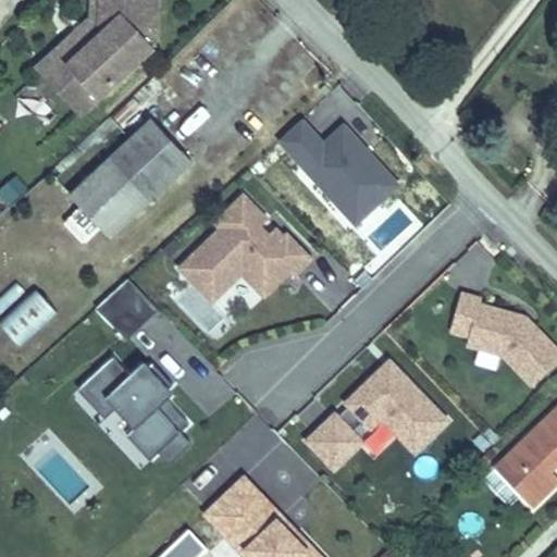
[(94,0),(93,17),(40,66),(82,112),(97,97),(67,65),(91,42),(96,48),(103,40),(100,36),(100,0),(94,0)]
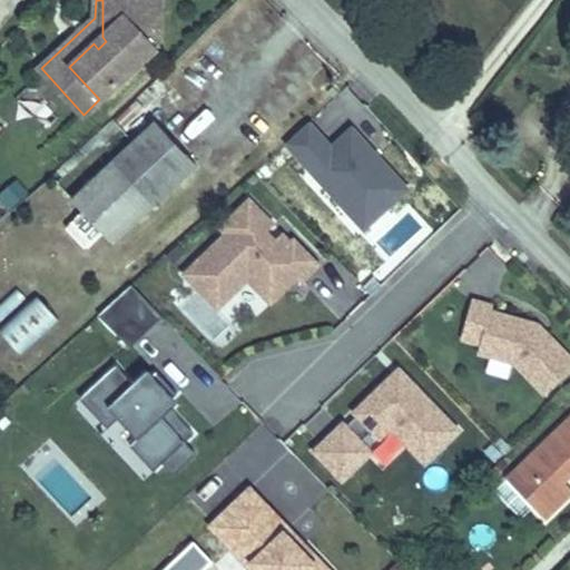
[(102,0),(102,37),(106,41),(98,49),(94,43),(69,67),(99,99),(146,57),(157,47),(159,0),(102,0)]
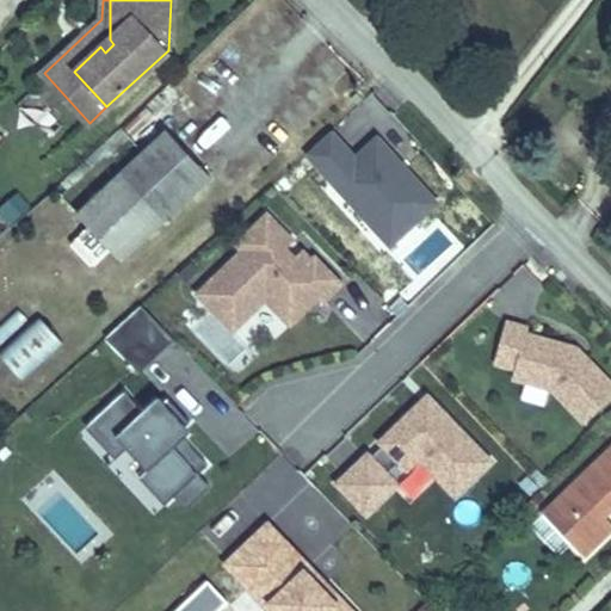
[(128,134),(123,128),(56,190),(61,196),(128,134)]
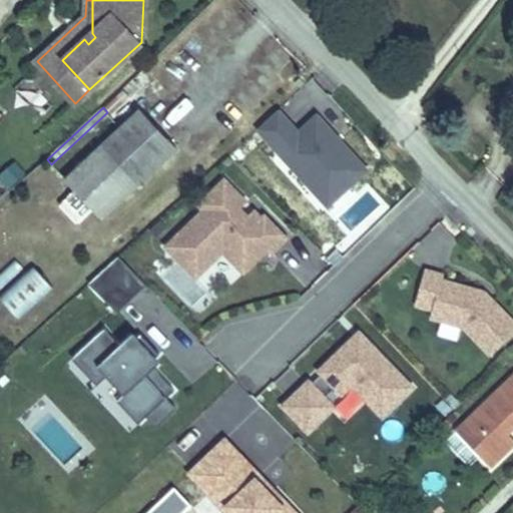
[(300,131),(279,108),(258,128),(319,194),(341,173),(351,184),(369,168),(341,138),(335,143),(327,134),(332,129),(318,114),(300,131)]
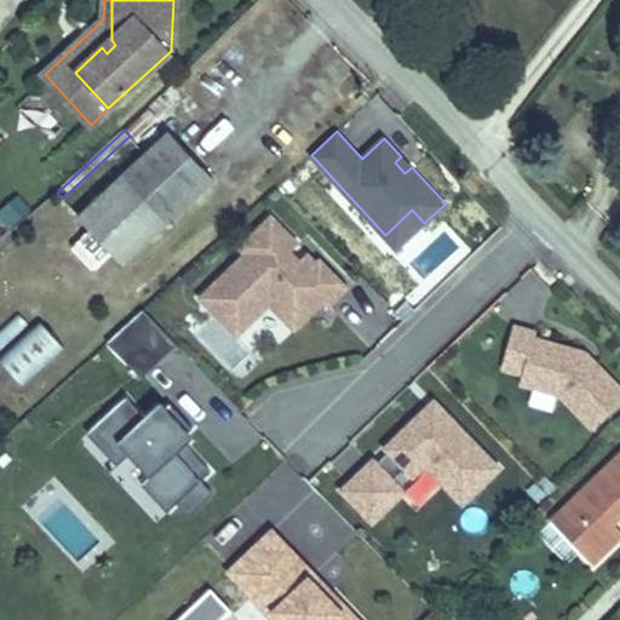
[(79,217),(91,229),(113,253),(122,263),(213,179),(170,132),(147,154),(79,217)]
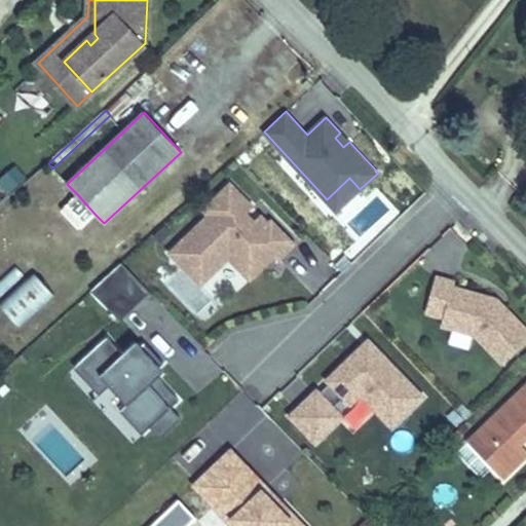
[(343,147),(349,142),(340,133),(335,138),(343,147)]
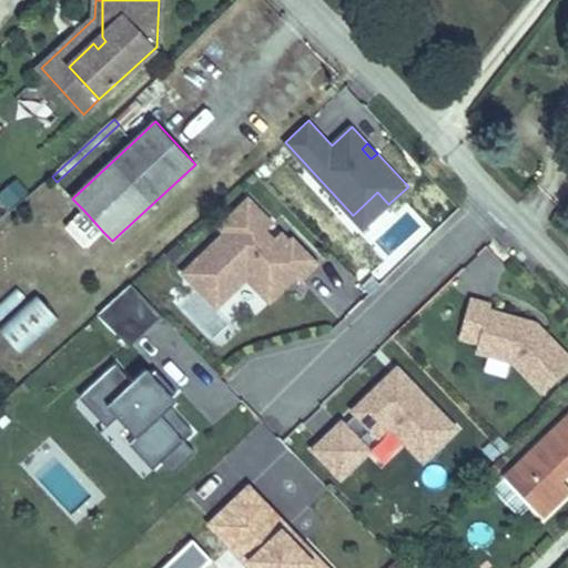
[(377,192),(353,215),(364,227),(388,204),(377,192)]
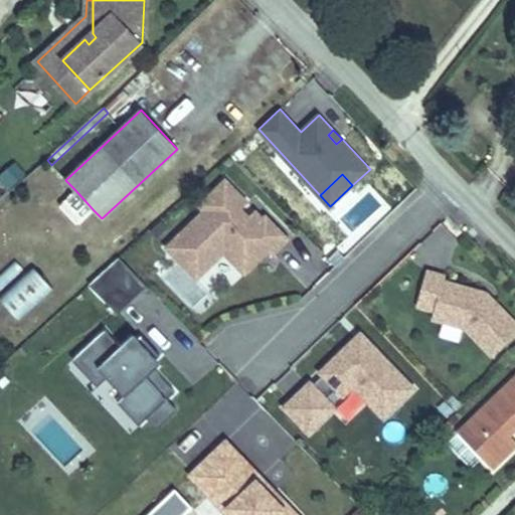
[(273,254),(288,239),(266,216),(263,218),(254,210),(248,216),(240,223),(233,216),(241,208),(247,203),(229,184),(207,205),(212,211),(174,247),(190,264),(198,255),(209,267),(223,252),(244,274),(269,250),(273,254)]
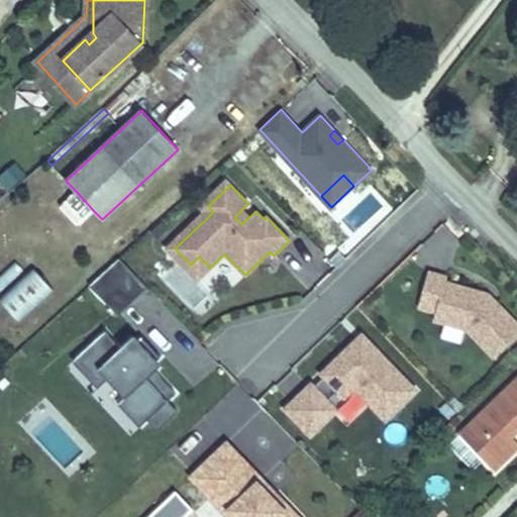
[(76,191),(61,206),(78,225),(94,211),(76,191)]
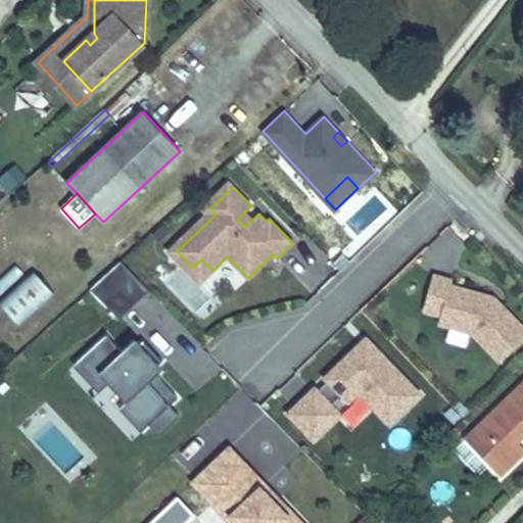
[(245,211),(237,220),(244,227),(252,220),(245,211)]
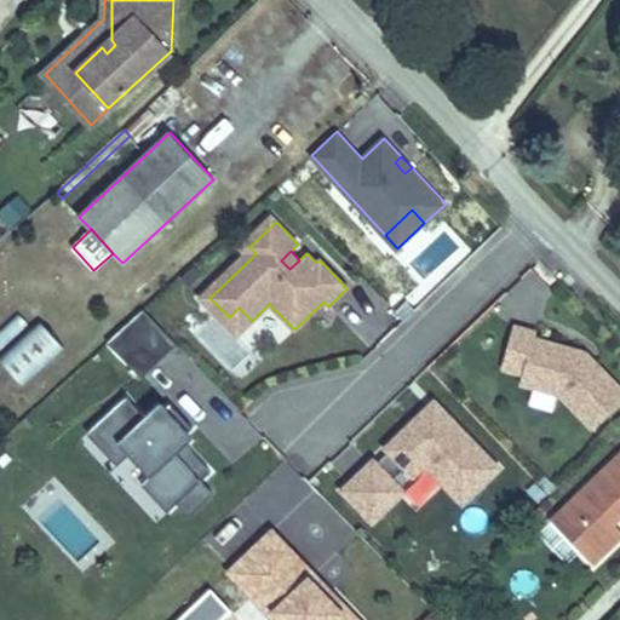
[(241,331),(252,321),(239,308),(229,317),(241,331)]
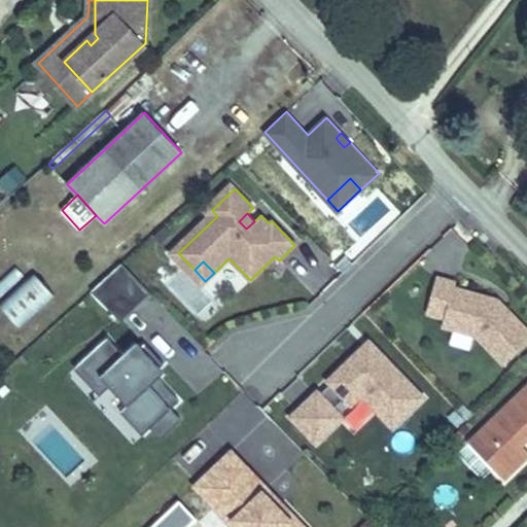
[(150,292),(121,262),(91,291),(120,321),(150,292)]
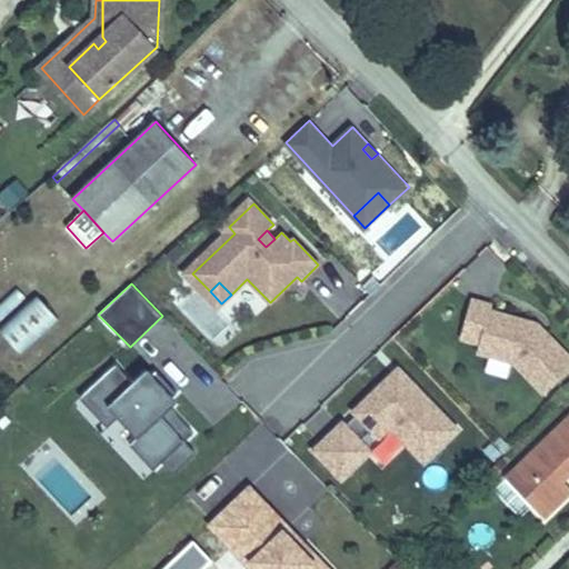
[(58,317),(39,296),(2,329),(20,349),(58,317)]
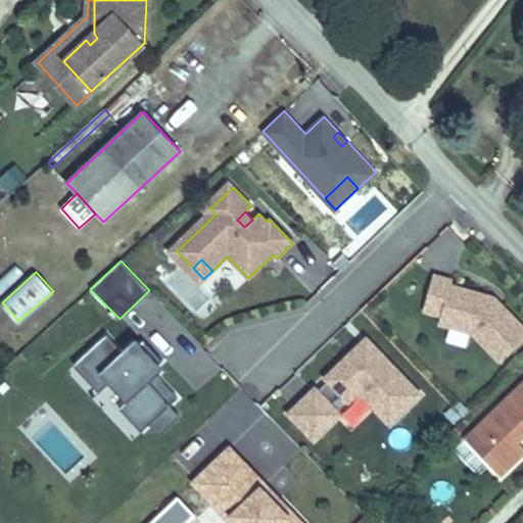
[(472,331),(501,360),(522,337),(522,326),(500,302),(496,304),(492,299),(493,295),(450,284),(452,279),(432,274),(423,310),(441,315),(443,305),(459,310),(454,326),(472,331)]
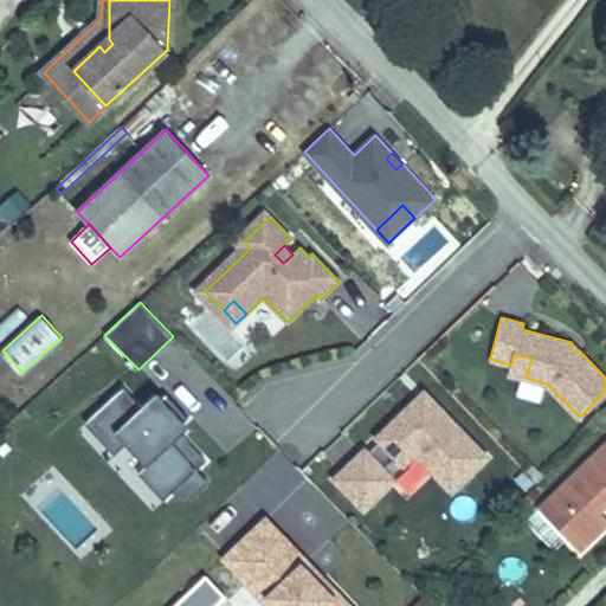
[(167,412),(156,399),(152,394),(140,405),(121,385),(83,420),(113,452),(124,442),(144,463),(136,471),(161,498),(171,489),(194,468),(204,458),(179,432),(184,429),(178,423),(182,419),(172,408),(167,412)]
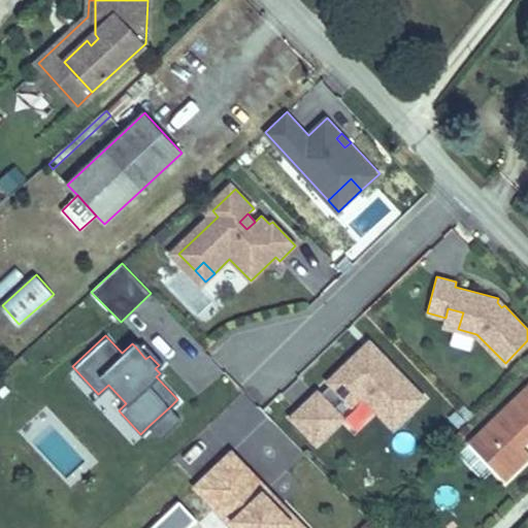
[(370,340),(365,345),(370,352),(375,347),(370,340)]
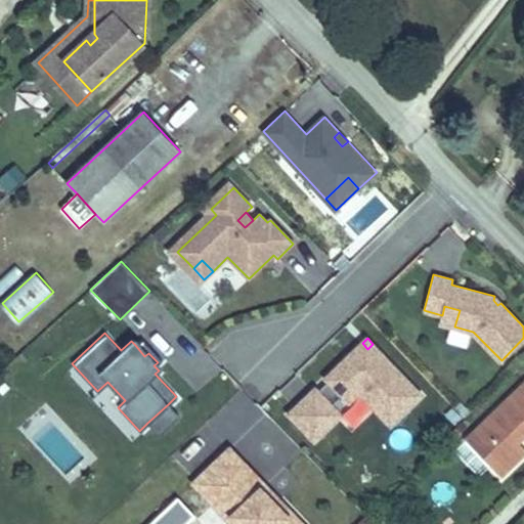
[(161,359),(142,339),(138,342),(135,345),(144,356),(148,353),(158,362),(161,359)]
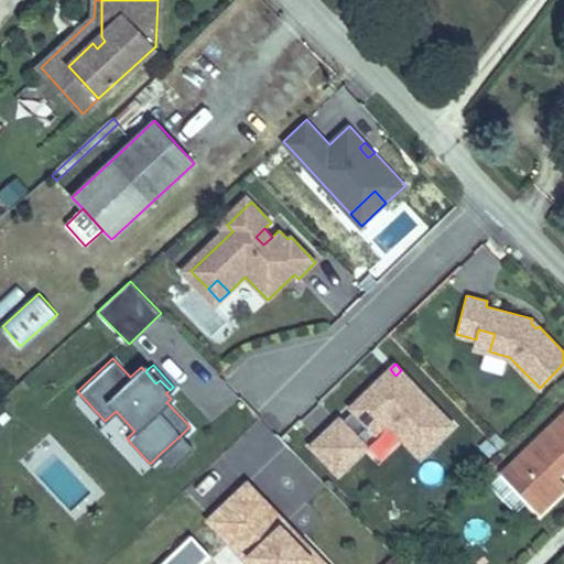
[(453,424),(401,370),(396,376),(390,369),(350,408),(353,411),(344,419),(342,416),(312,445),(338,472),(368,444),(356,431),(365,423),(375,433),(387,421),(421,455),(453,424)]
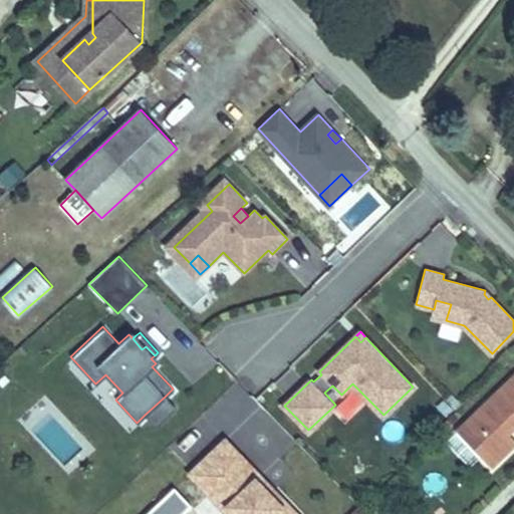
[(319,371),(311,379),(313,381),(321,374),(319,371)]
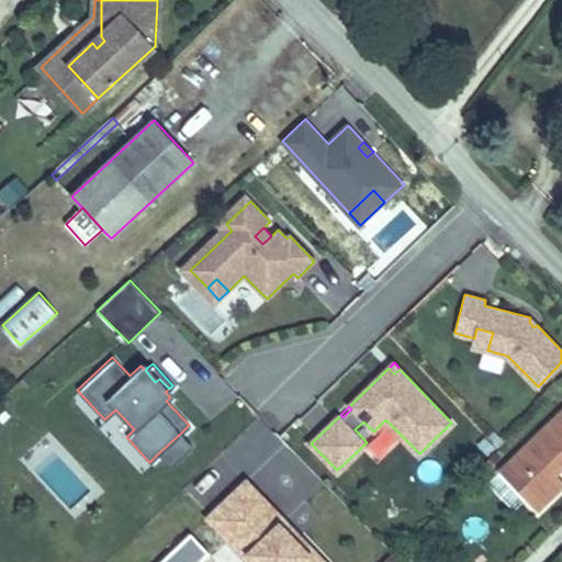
[(561,412),(499,473),(525,498),(538,512),(561,489),(552,479),(557,474),(561,469),(561,412)]
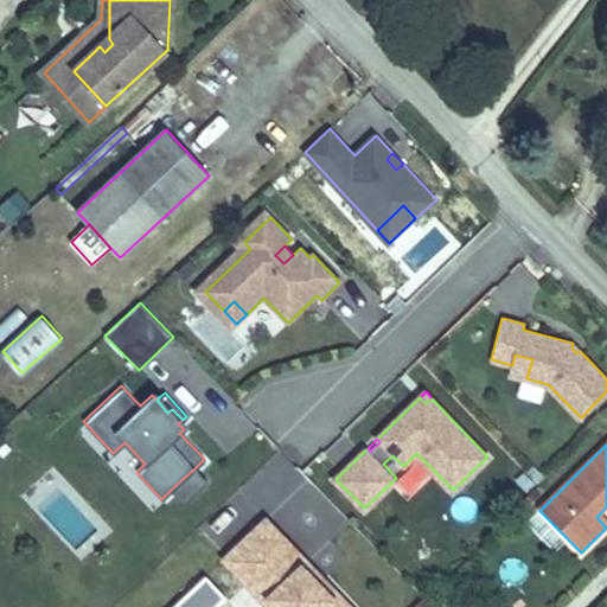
[(195,468),(171,490),(183,503),(206,480),(195,468)]
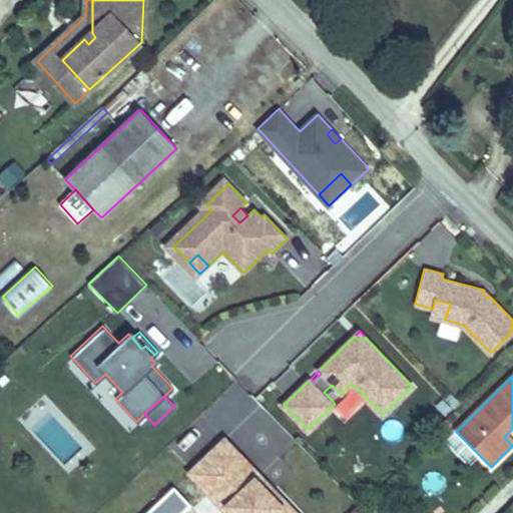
[(512,438),(508,433),(504,437),(512,446),(512,438)]
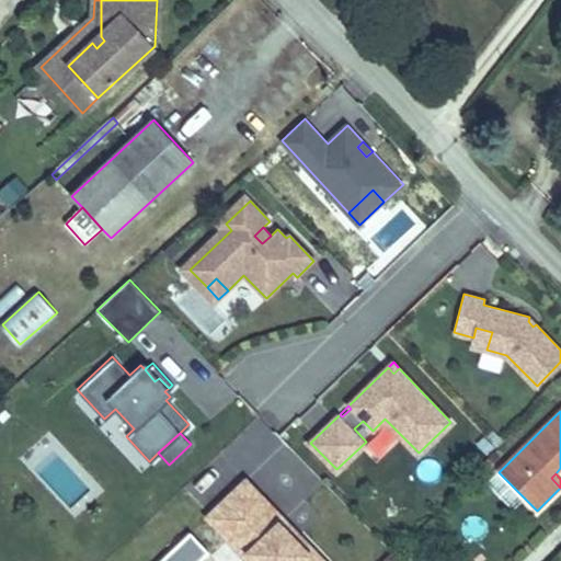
[(323,560),(313,549),(309,553),(279,523),(283,518),(245,479),(209,514),(232,537),(242,528),(256,544),(247,552),(254,560),(323,560)]
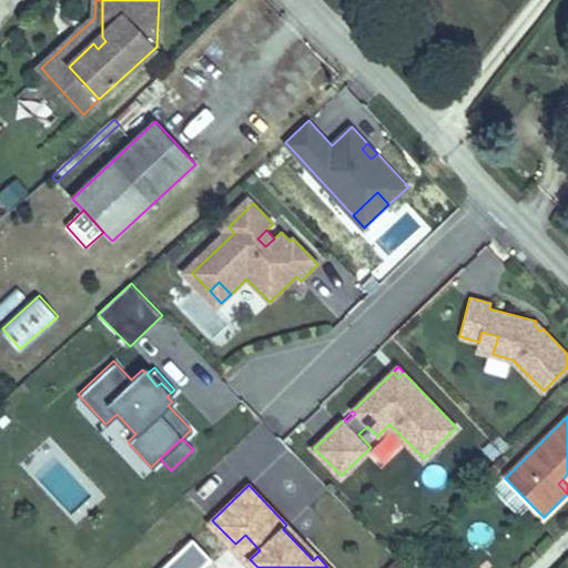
[(235,544),(212,520),(209,524),(250,567),(257,567),(250,559),(260,550),(245,535),(235,544)]
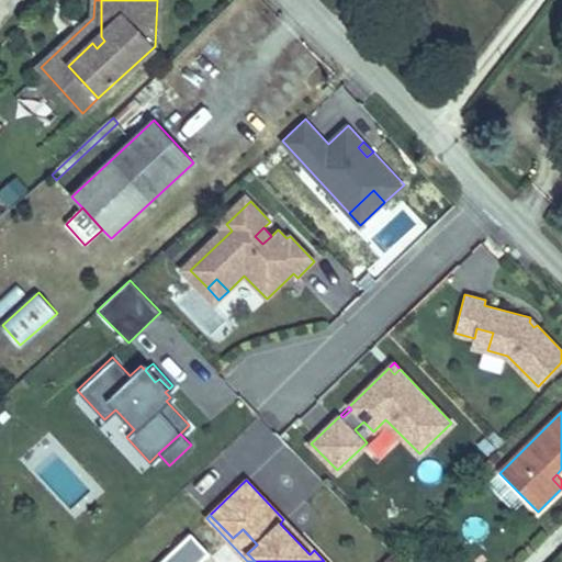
[(314,550),(283,519),(280,524),(310,554),(314,550)]
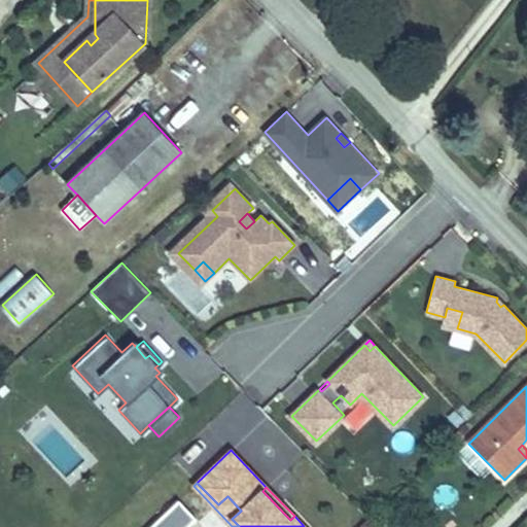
[(188,526),(196,521),(176,500),(148,526),(188,526)]
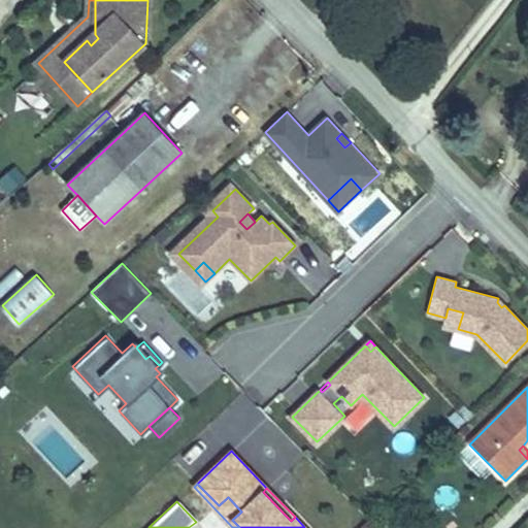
[(383,527),(384,527),(373,516),(360,527),(383,527)]
